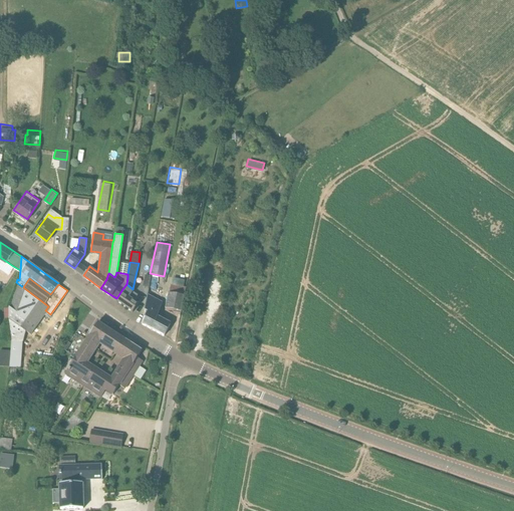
[(48,306),(23,287),(16,282),(8,305),(8,316),(24,328),(30,331),(45,310),(48,306)]
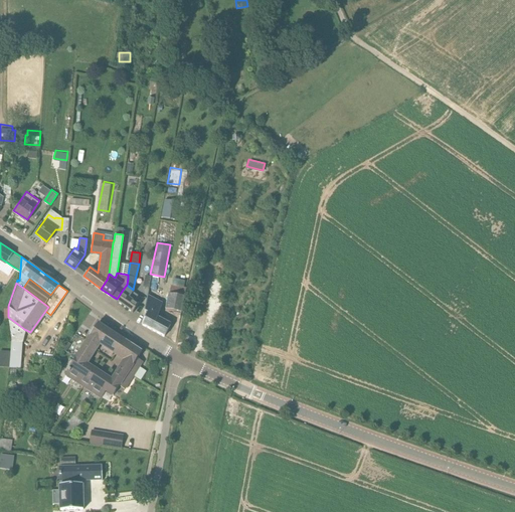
[(170,293),(184,295),(186,286),(172,284),(170,293)]
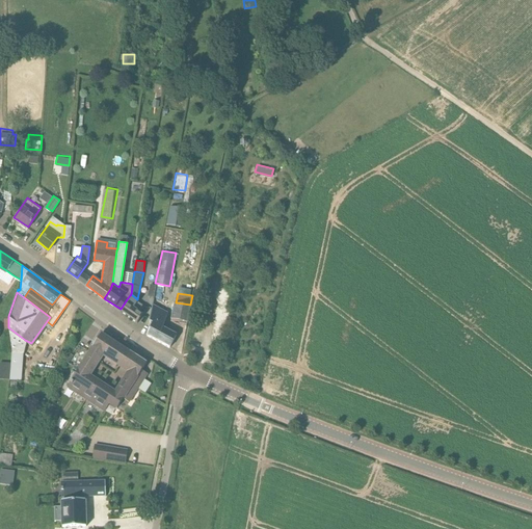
[(127,299),(121,309),(137,321),(142,313),(139,311),(143,305),(137,299),(131,294),(130,295),(127,299)]
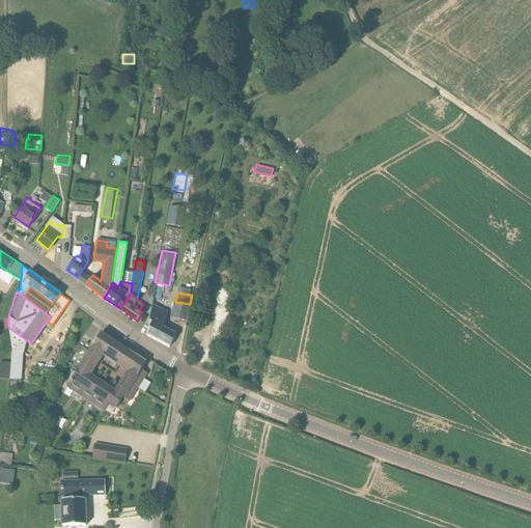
[(190,304),(175,302),(174,301),(171,316),(187,321),(190,304)]
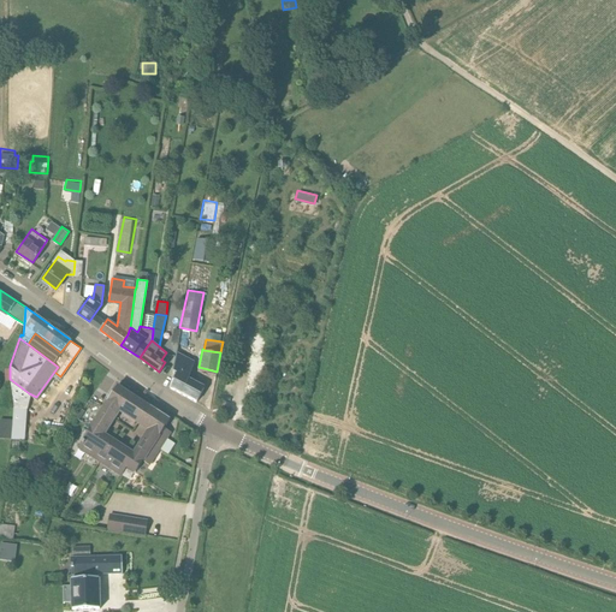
[(188,376),(194,360),(191,357),(177,350),(173,367),(177,370),(170,386),(196,400),(205,385),(188,376)]
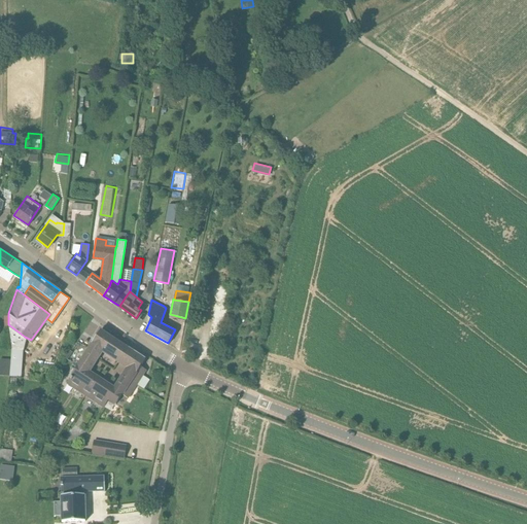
[(25,337),(8,324),(8,325),(11,346),(9,374),(21,375),(23,348),(25,337)]
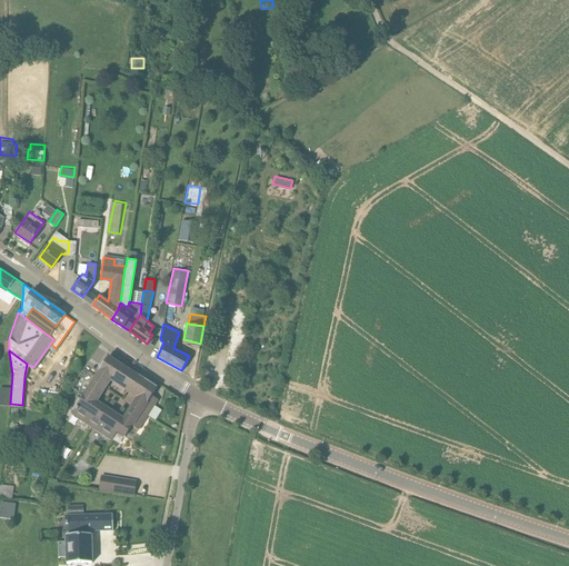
[(95,401),(109,378),(107,377),(116,361),(107,356),(83,394),(95,401)]
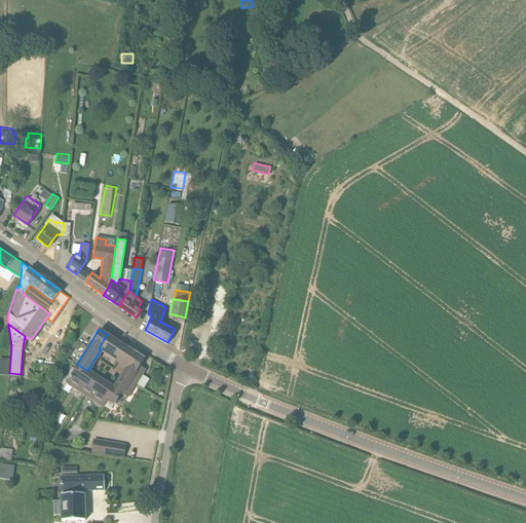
[(99,348),(101,349),(118,361),(127,346),(107,334),(99,348)]
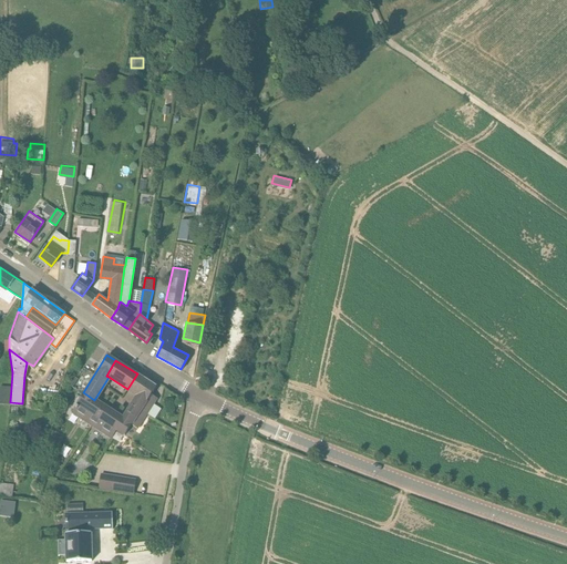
[(156,396),(151,392),(156,385),(137,373),(127,389),(136,395),(132,402),(146,412),(156,396)]
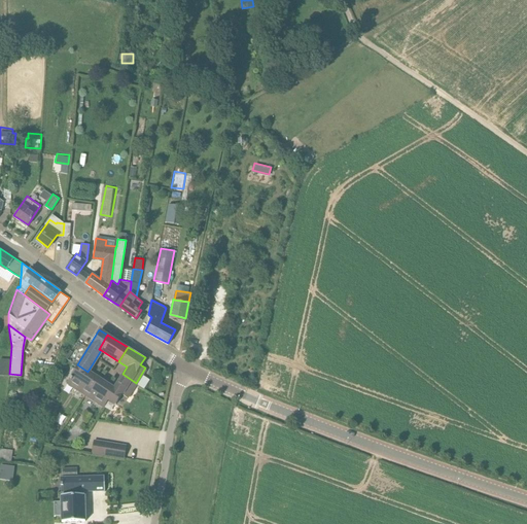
[(85,392),(96,377),(88,372),(77,364),(67,380),(85,392)]
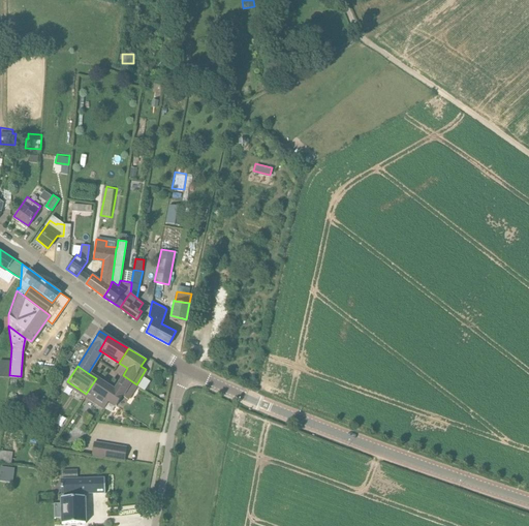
[(128,398),(136,384),(123,375),(114,390),(107,399),(109,399),(116,404),(123,394),(128,398)]
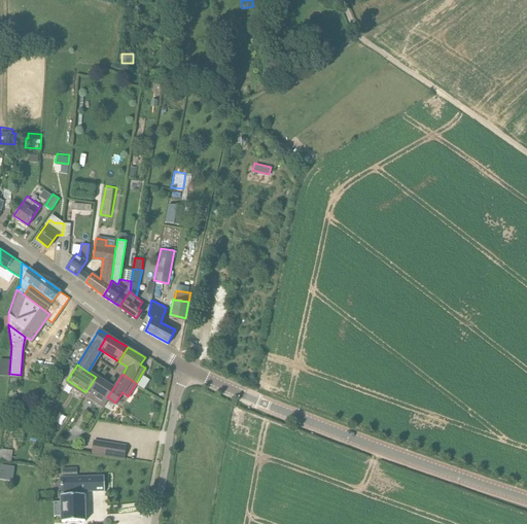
[(96,377),(85,392),(104,405),(108,397),(107,397),(113,388),(96,377)]
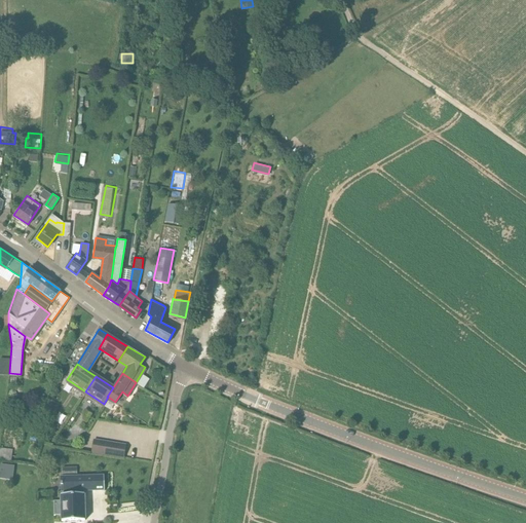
[(45,432),(47,423),(37,420),(35,430),(45,432)]
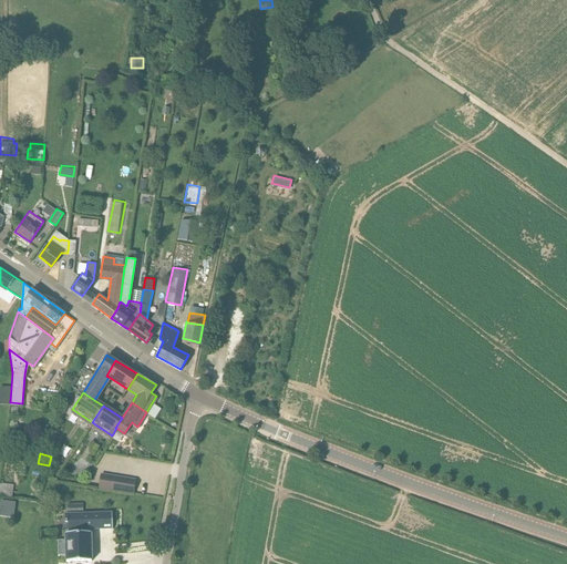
[(101,471),(99,485),(105,486),(109,472),(101,471)]
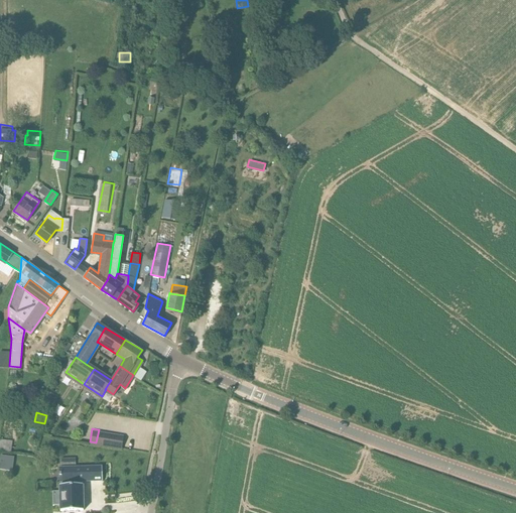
[(99,429),(96,442),(103,443),(105,430),(99,429)]
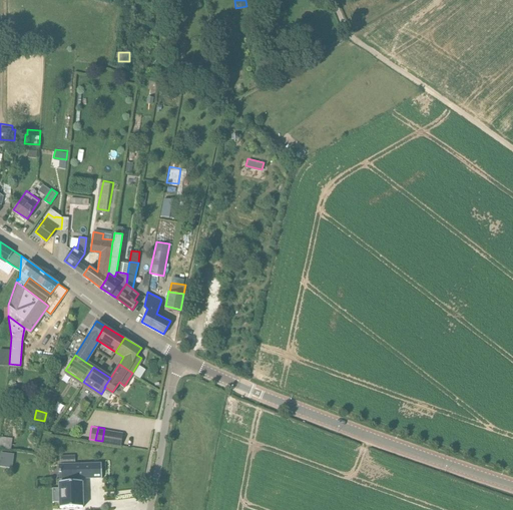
[(104,428),(102,441),(108,442),(110,429),(104,428)]
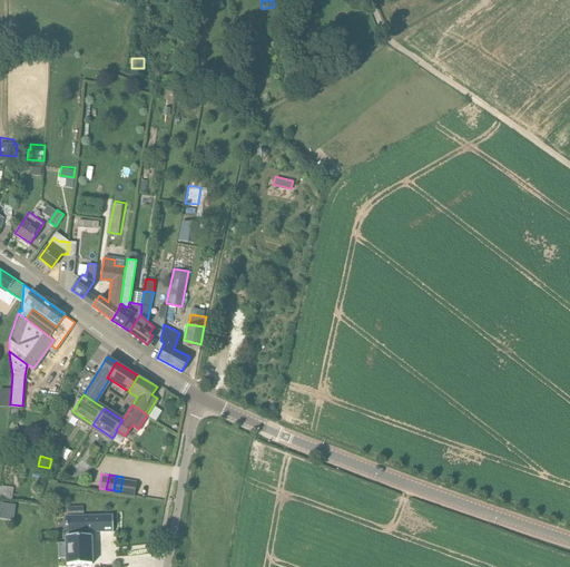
[(123,477),(120,491),(127,492),(129,479),(123,477)]
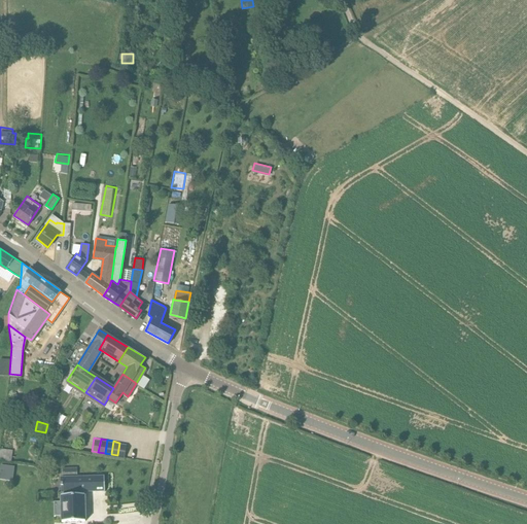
[(119,443),(117,455),(124,456),(127,444),(119,443)]
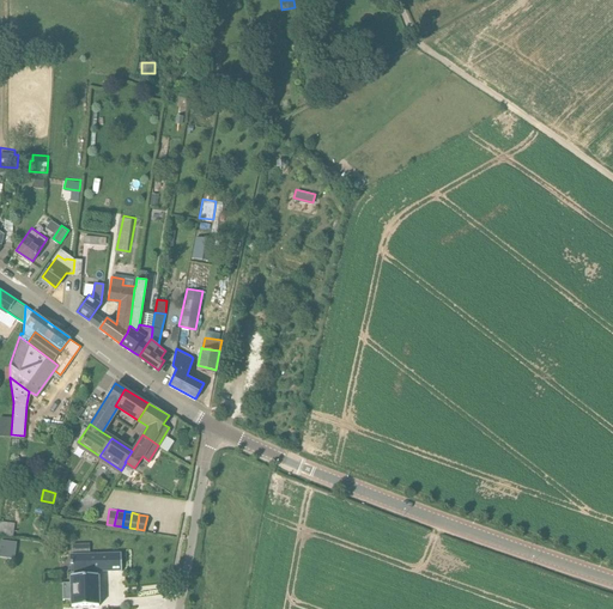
[(0,519),(0,518),(0,534),(13,535),(14,521),(0,519)]
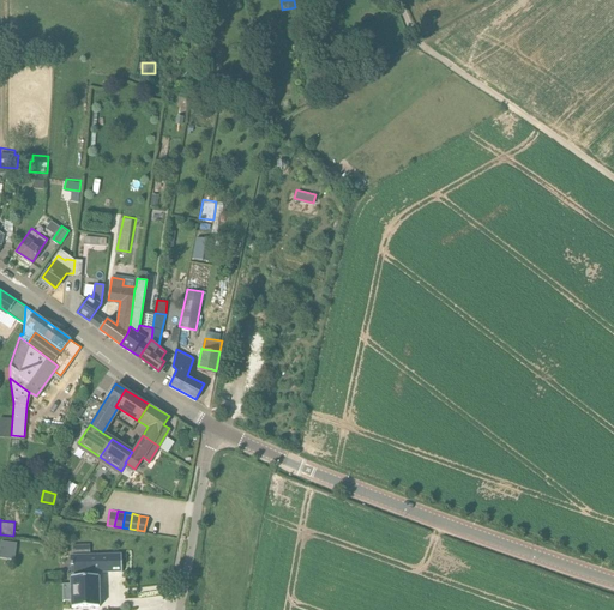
[(0,545),(0,547),(16,549),(17,541),(1,538),(0,545)]
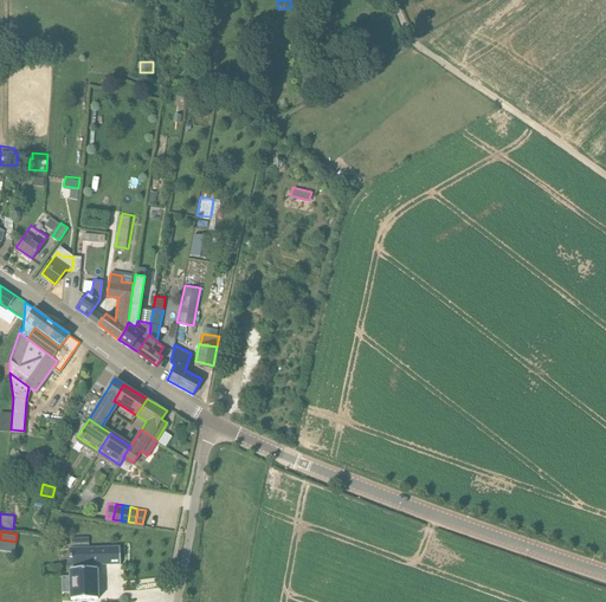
[(71,597),(98,596),(97,567),(95,567),(95,563),(121,562),(120,545),(71,547),(71,563),(72,563),(72,568),(70,568),(71,597)]
